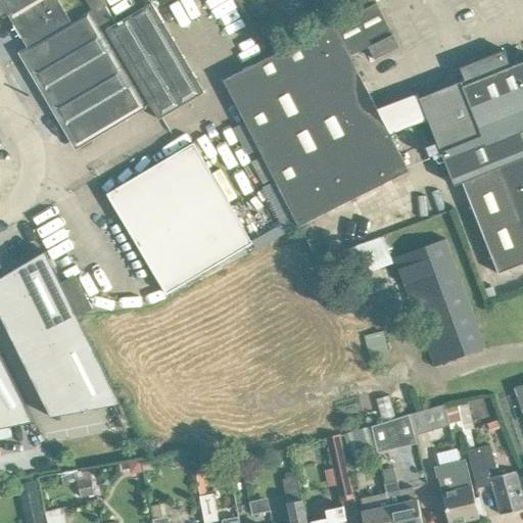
[(106,6),(107,5),(104,0),(3,0),(36,57),(31,63),(78,143),(141,106),(138,102),(146,97),(159,119),(205,92),(152,2),(116,24),(106,7),(106,6)]
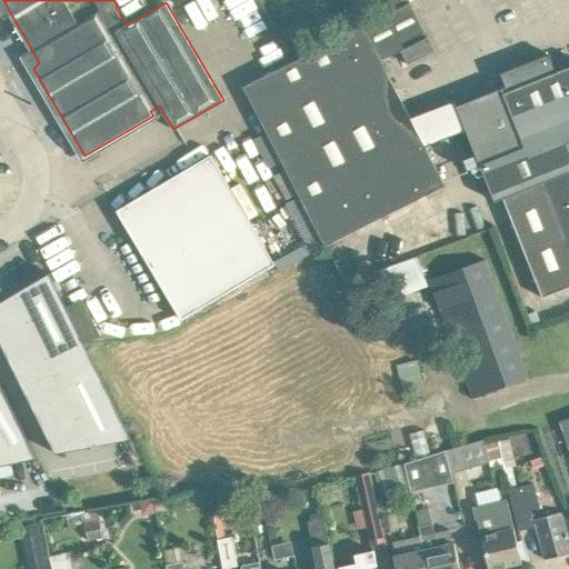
[(259,0),(228,0),(243,31),(269,20),(259,0)]
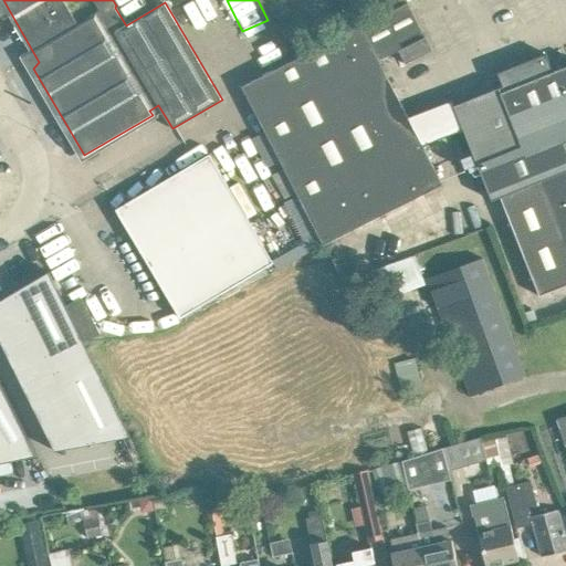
[(423,32),(406,0),(389,0),(373,11),(377,18),(293,61),(294,62),(243,88),(324,244),(442,184),(379,60),(401,48),(399,43),(423,32)]
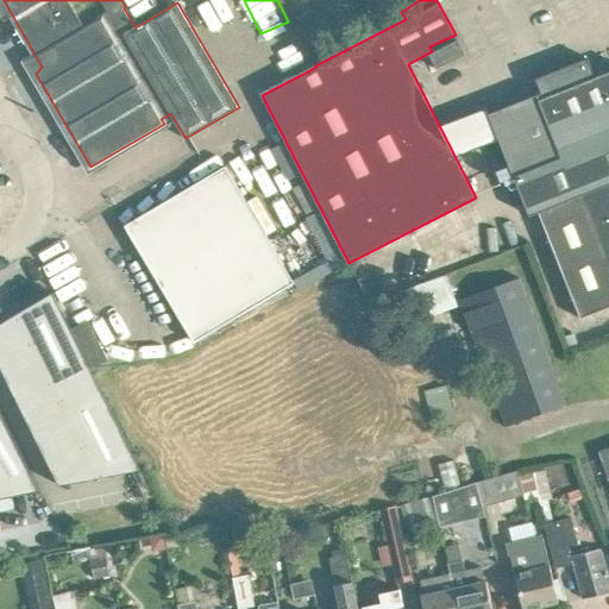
[(363,0),(374,23),(401,11),(395,0),(363,0)]
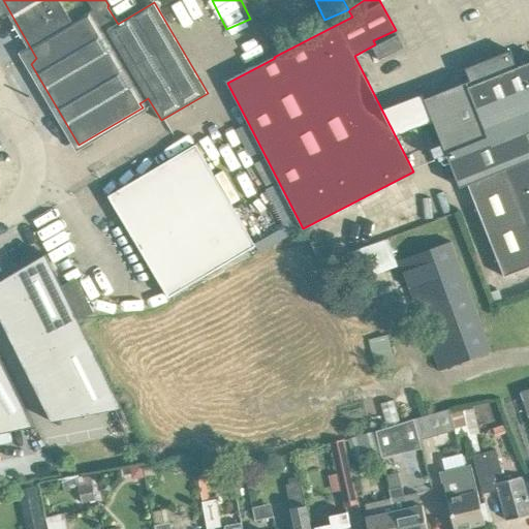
[(251,23),(230,35),(241,52),(261,39),(251,23)]
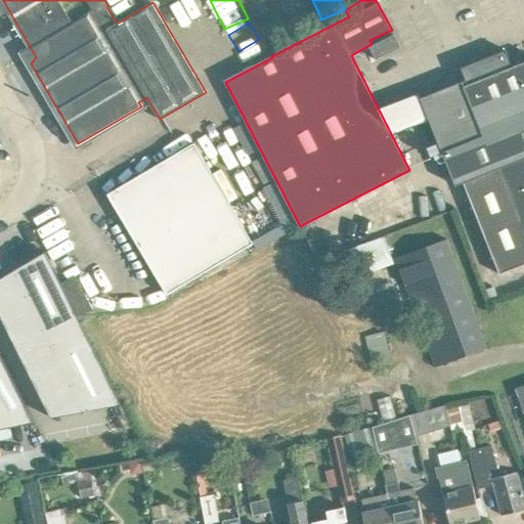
[(400,46),(394,34),(369,47),(376,59),(400,46)]
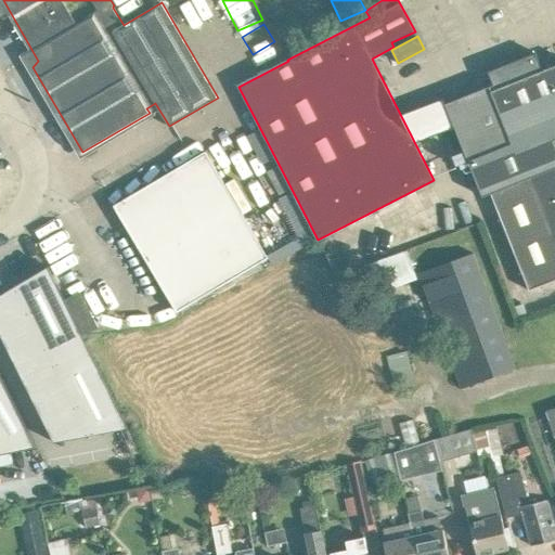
[(554,67),(543,73),(536,52),(440,90),(447,106),(434,111),(450,153),(463,147),(482,197),(490,194),(529,291),(554,280),(554,67)]
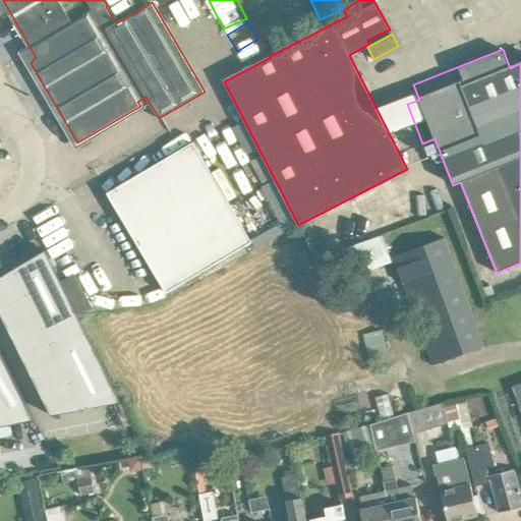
[(119,185),(107,192),(166,292),(252,241),(199,153),(192,141),(148,169),(119,185)]
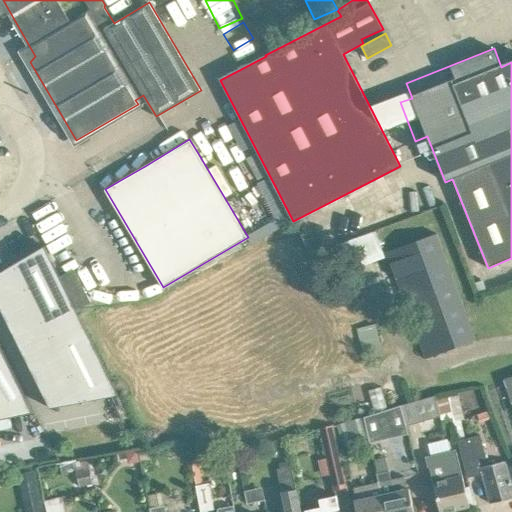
[(436,233),(386,252),(426,358),(476,339),(436,233)]
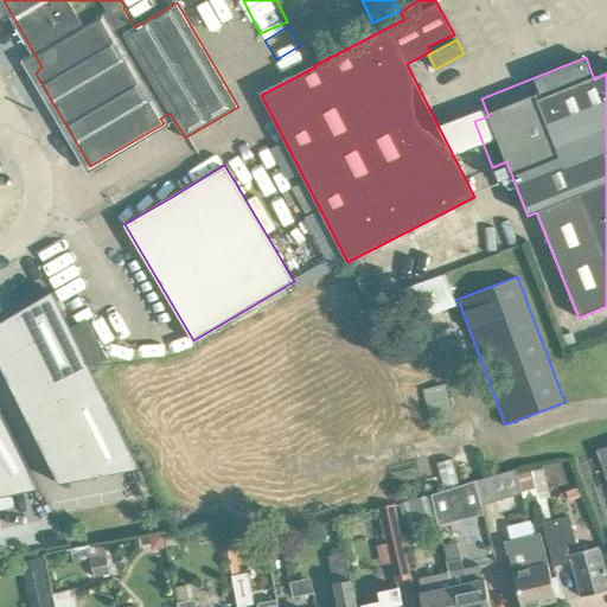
[(53,291),(0,323),(0,364),(59,484),(140,467),(53,291)]
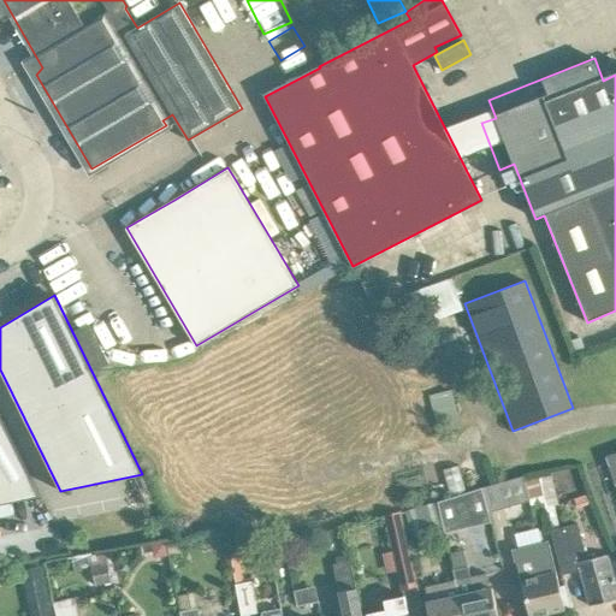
[(0,502),(40,495),(0,415),(0,502)]
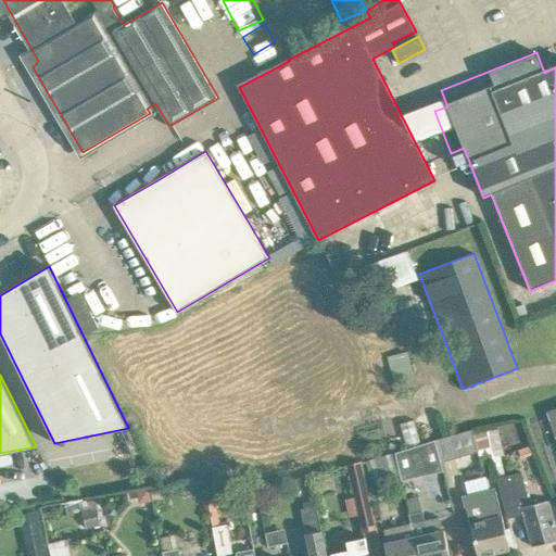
[(555,407),(546,411),(555,439),(555,438),(555,407)]
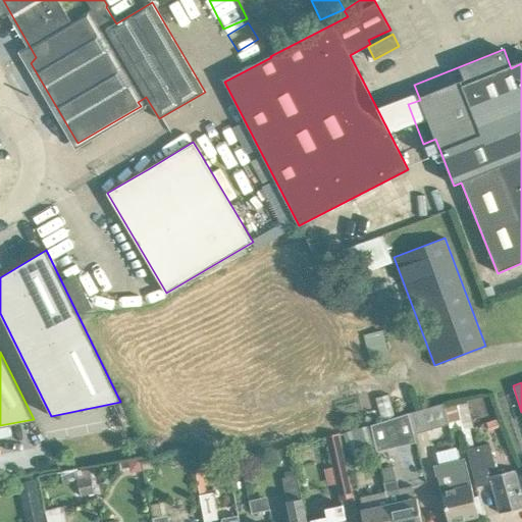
[(445,407),(442,402),(412,411),(408,413),(415,438),(414,431),(449,421),(452,435),(463,433),(456,405),(445,407)]
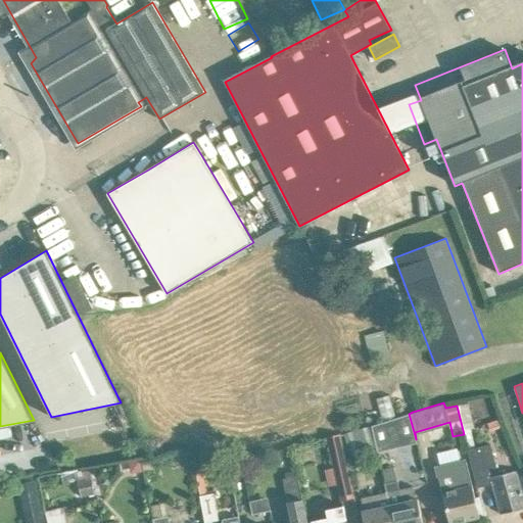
[(474,427),(467,402),(457,406),(464,434),(468,449),(477,487),(493,483),(501,513),(522,508),(522,495),(517,471),(505,474),(504,469),(496,471),(490,443),(475,447),(470,428),(474,427)]
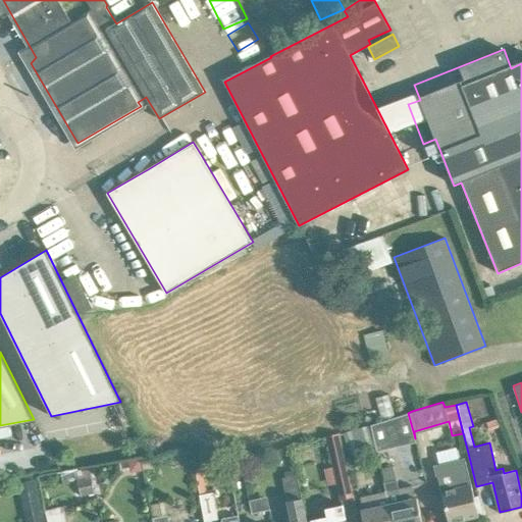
[(415,438),(408,413),(395,418),(378,422),(372,424),(377,448),(415,438)]
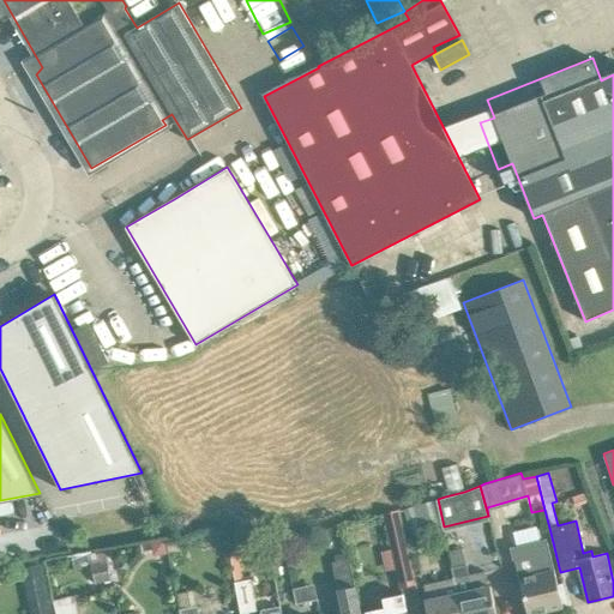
[(444,527),(438,499),(401,511),(409,536),(425,530),(425,529),(441,523),(443,527),(444,527)]
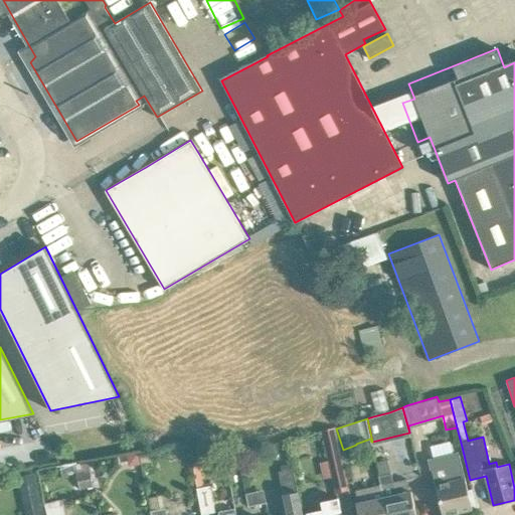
[(335,427),(324,430),(321,431),(328,461),(320,462),(324,479),(333,477),(336,492),(349,489),(342,461),(335,427)]
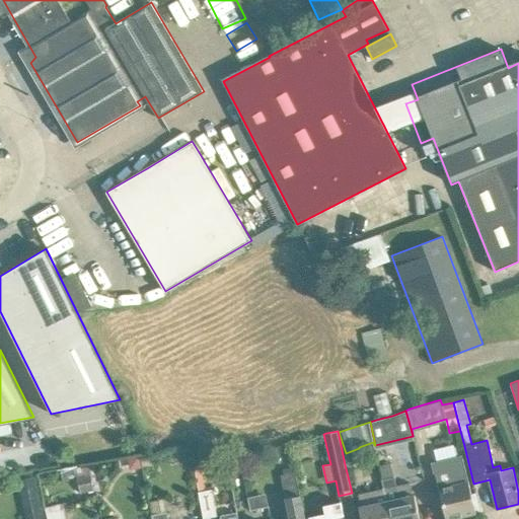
[(465,468),(452,471),(436,475),(446,518),(449,518),(469,515),(476,513),(465,468)]
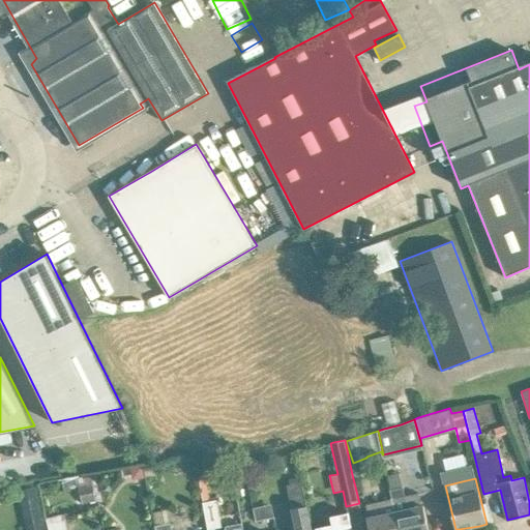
[(312,529),(302,481),(288,484),(297,529),(312,529)]
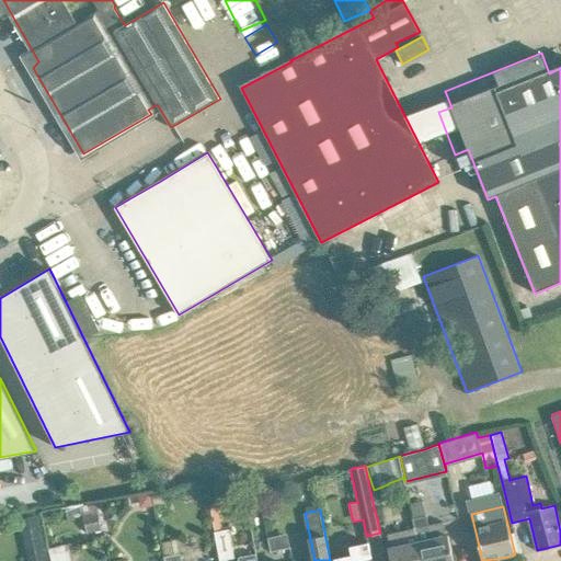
[(426,516),(413,518),(422,560),(454,560),(448,536),(446,536),(443,522),(428,525),(426,516)]
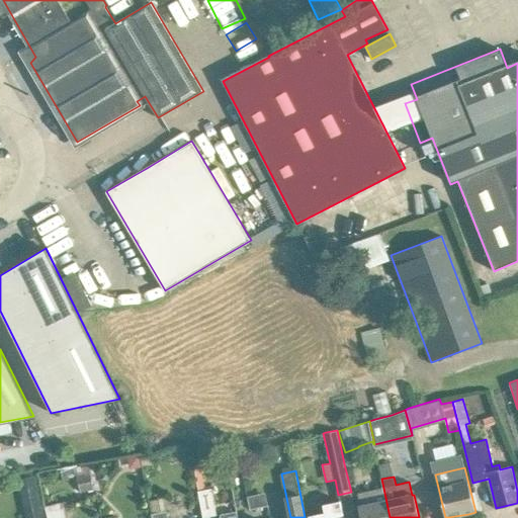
[(390,517),(381,479),(382,487),(357,493),(360,506),(358,506),(360,517),(390,517)]
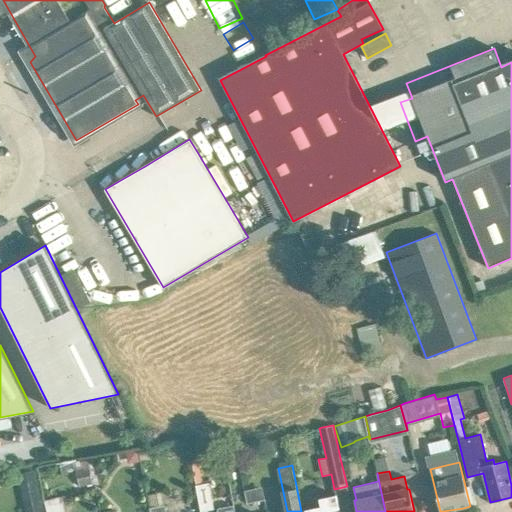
[(209,483),(202,484),(196,485),(201,511),(214,509),(209,483)]
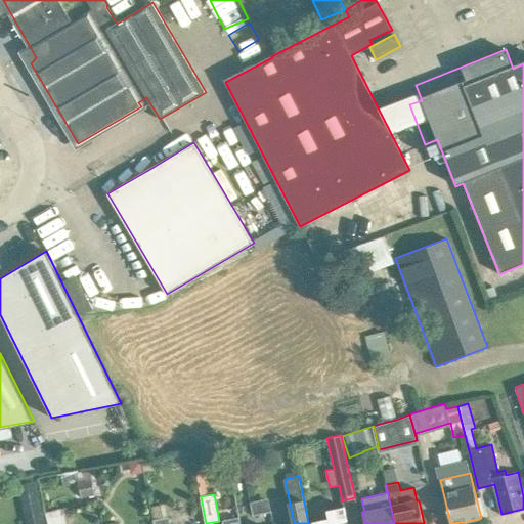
[(165,504),(151,507),(154,520),(154,523),(169,523),(168,517),(165,504)]
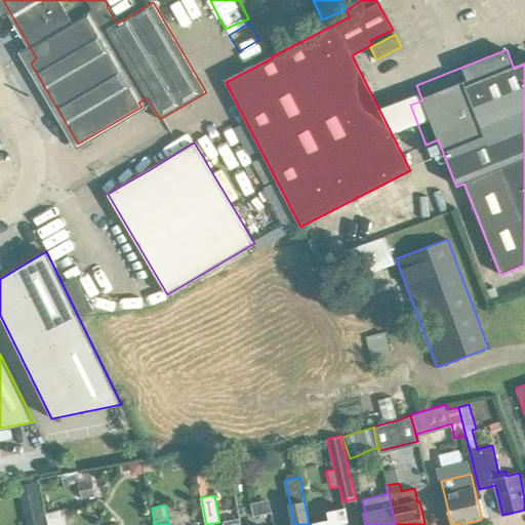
[(348,524),(345,508),(327,512),(329,520),(313,523),(313,524),(348,524)]
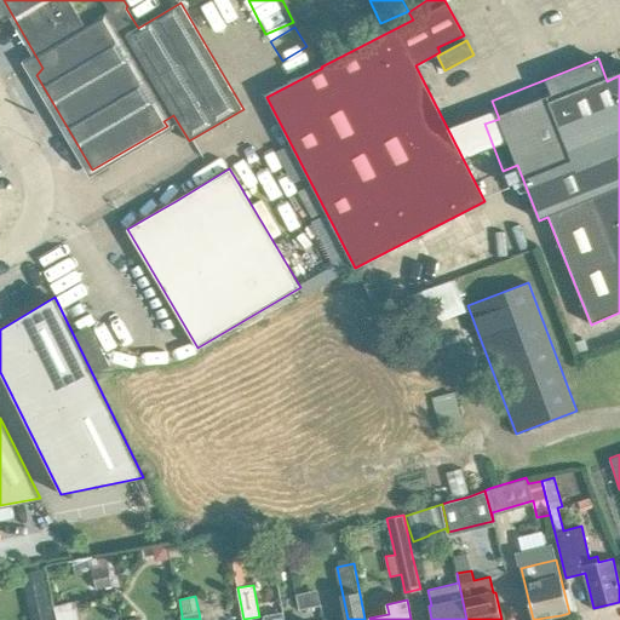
[(73,609),(72,602),(55,606),(56,610),(57,619),(78,619),(76,609),(73,609)]
